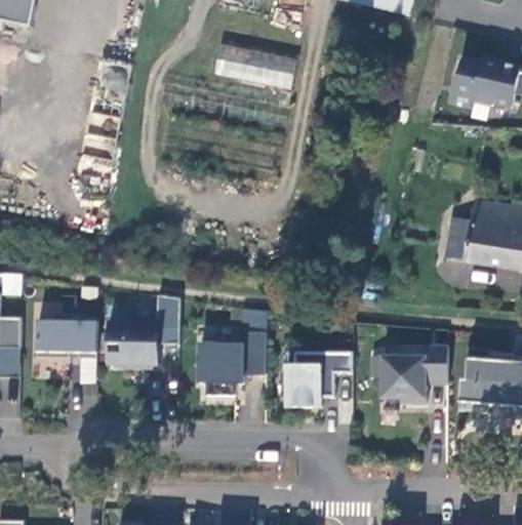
[(0,17),(30,24),(34,0),(0,0),(0,17)]
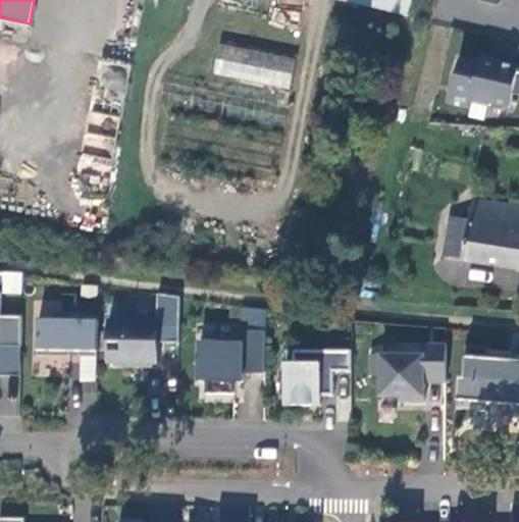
[(408,0),(351,0),(406,12),(408,0)]
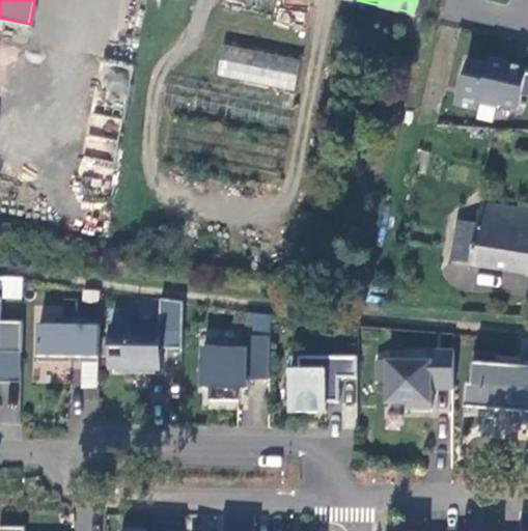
[(298,58),(221,43),(215,75),(290,90),(298,58)]
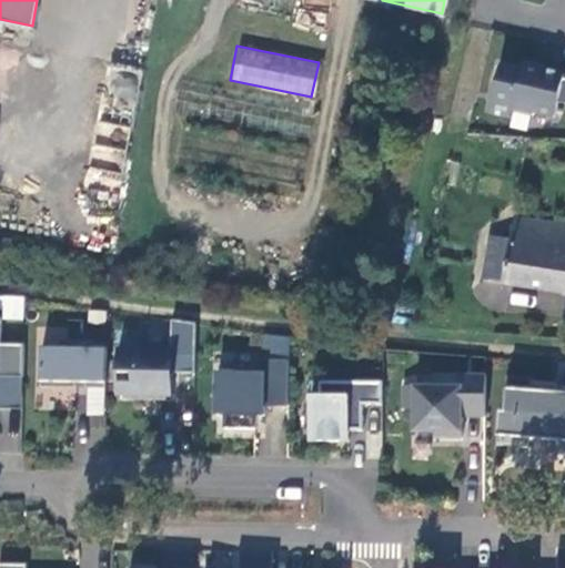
[(523,73),(495,67),(486,109),(508,113),(510,111),(528,115),(532,113),(550,118),(554,102),(564,104),(564,77),(563,79),(560,79),(560,74),(524,67),(523,73)]
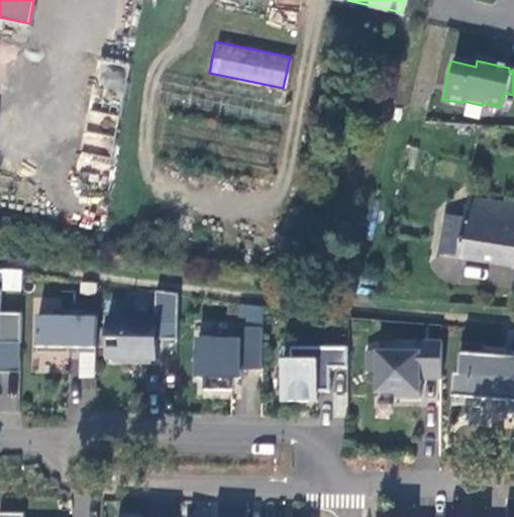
[(513,204),(468,197),(464,217),(457,254),(457,257),(513,267),(513,204)]
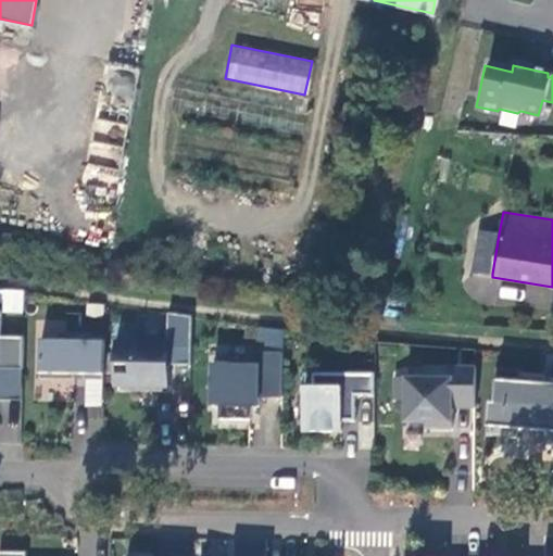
[(470,272),(492,274),(499,234),(478,230),(470,272)]
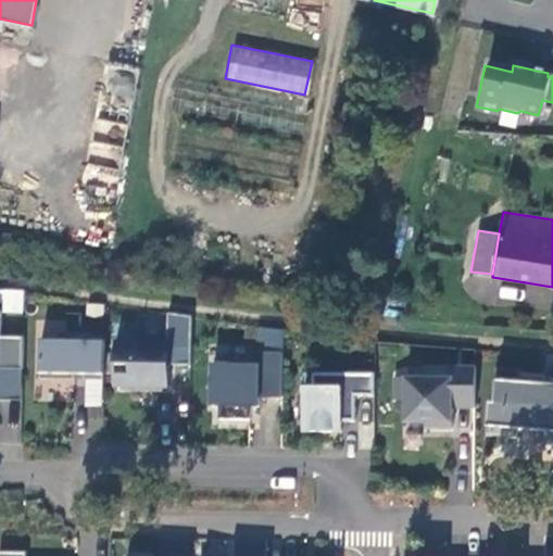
[(23,314),(23,294),(5,294),(4,314),(23,314)]
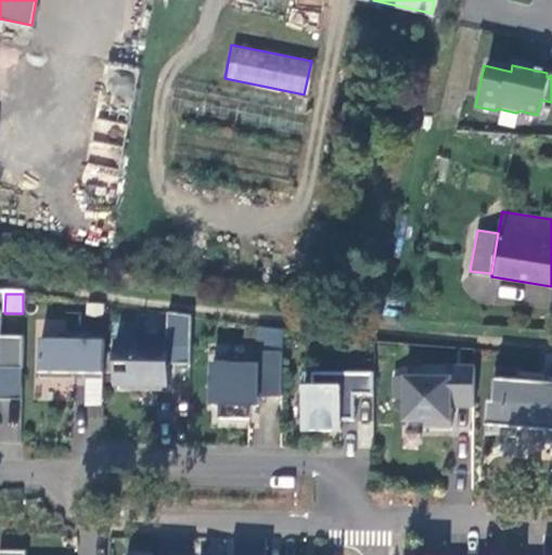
[(0,371),(22,372),(23,339),(0,338),(0,312),(0,371)]
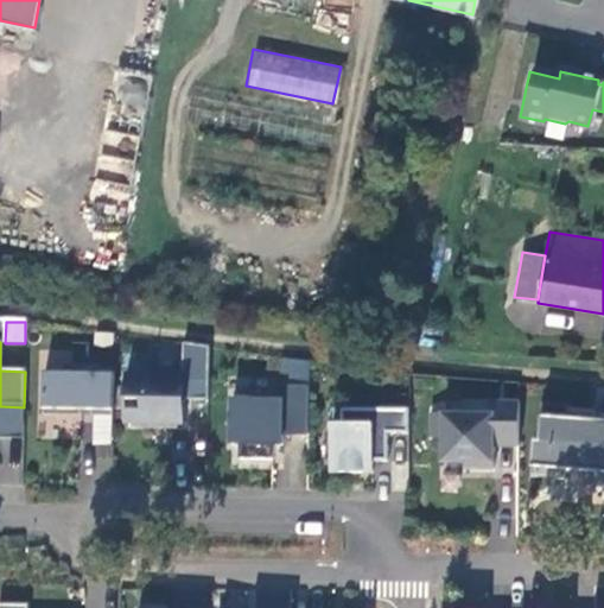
[(208,347),(182,343),(182,375),(125,374),(124,422),(183,423),(183,399),(207,400),(208,347)]
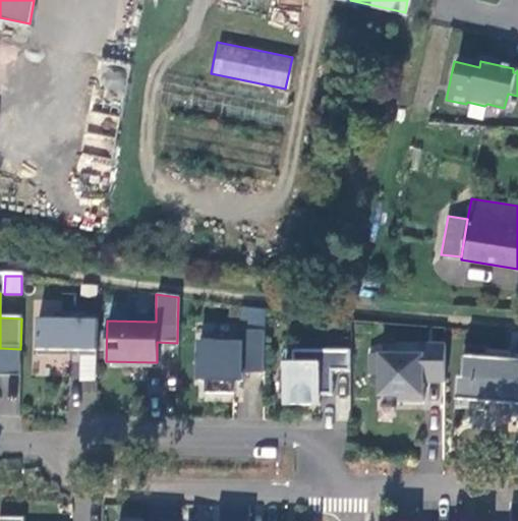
[(96,356),(97,316),(60,315),(60,320),(36,320),(36,355),(96,356)]
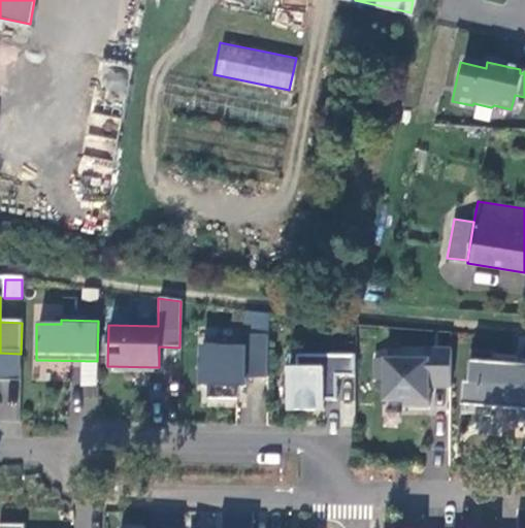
[(244,376),(267,376),(268,335),(244,335),(244,348),(200,347),(200,385),(208,386),(207,398),(236,399),(236,386),(244,386),(244,376)]
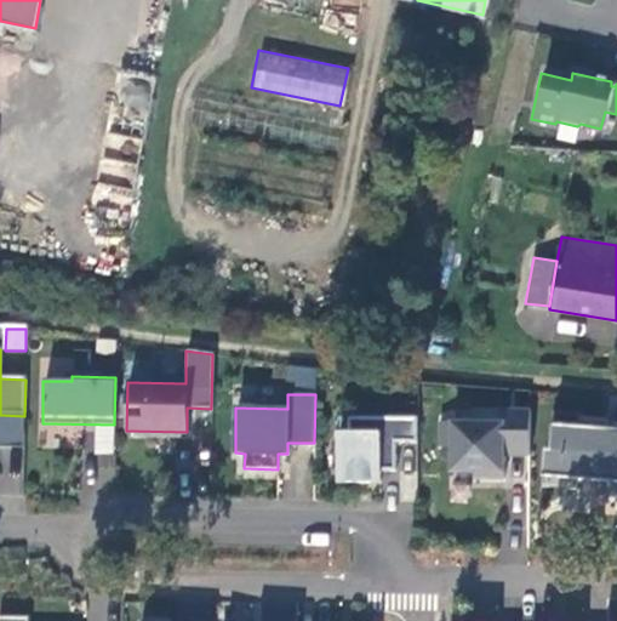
[(504,476),(504,453),(504,444),(530,445),(530,406),(469,406),(469,419),(439,419),(439,444),(451,444),(451,469),(474,469),(474,476),(504,476)]
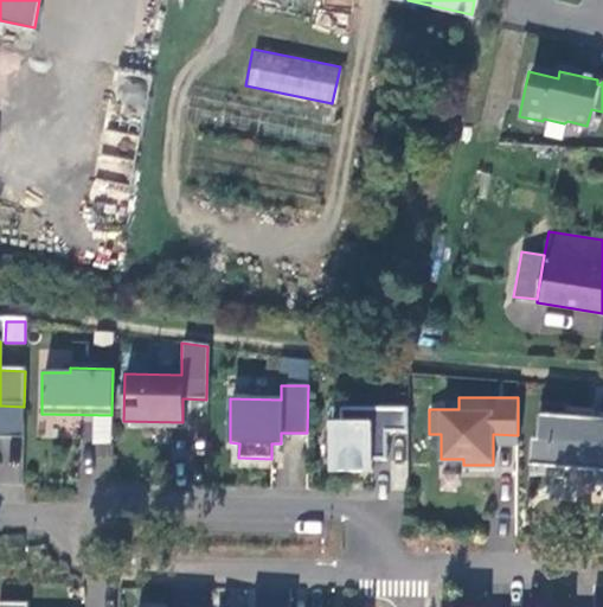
[(532,436),(530,473),(563,475),(564,465),(588,466),(587,483),(602,483),(602,415),(592,415),(592,410),(566,408),(566,402),(540,400),(538,436),(532,436)]
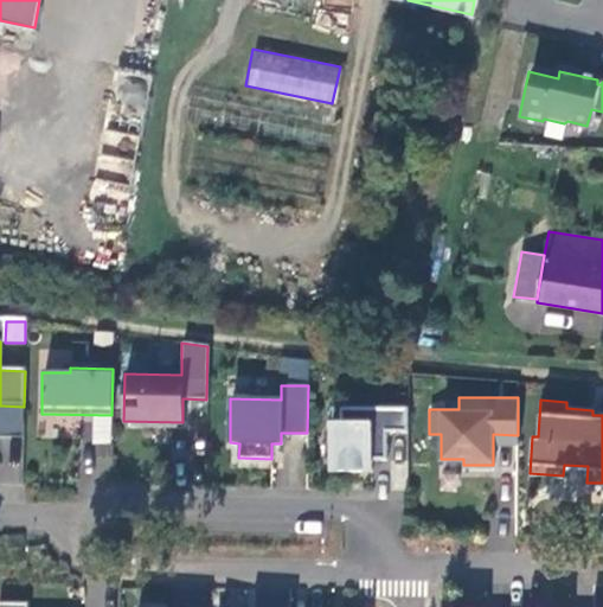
[(0,440),(24,441),(24,407),(0,406),(0,440)]
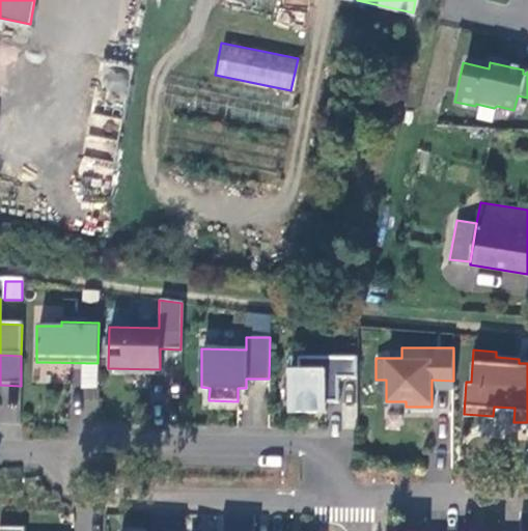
[(338,378),(357,378),(357,357),(298,356),(298,370),(288,370),(288,412),(326,413),(326,402),(339,402),(338,378)]
